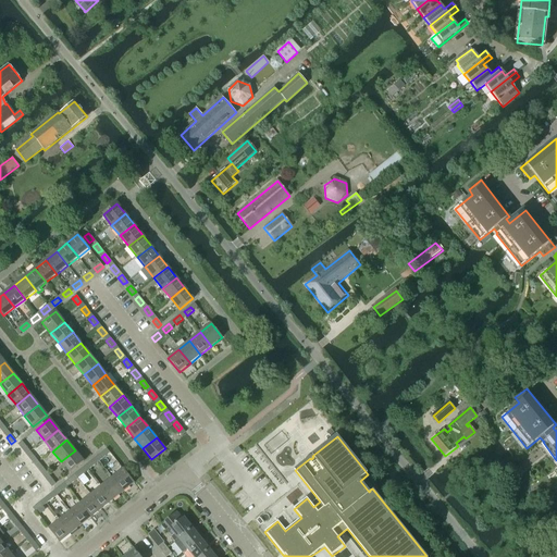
[(25,445),(21,448),(26,455),(31,453),(25,445)]
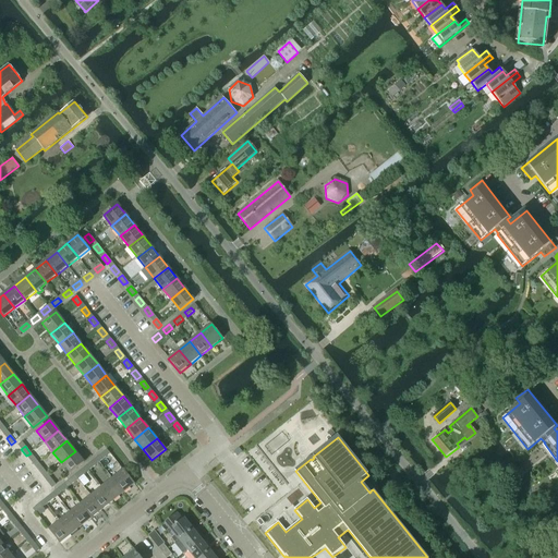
[(75,451),(61,462),(70,474),(84,462),(75,451)]
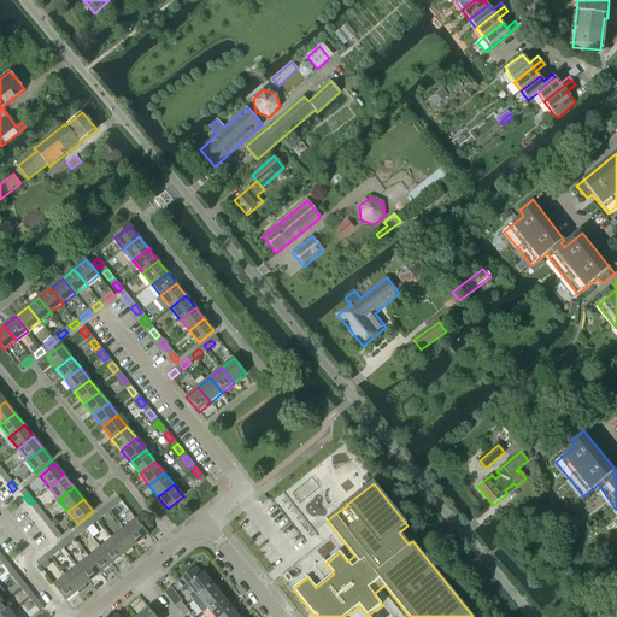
[(113,500),(106,506),(110,511),(117,505),(113,500)]
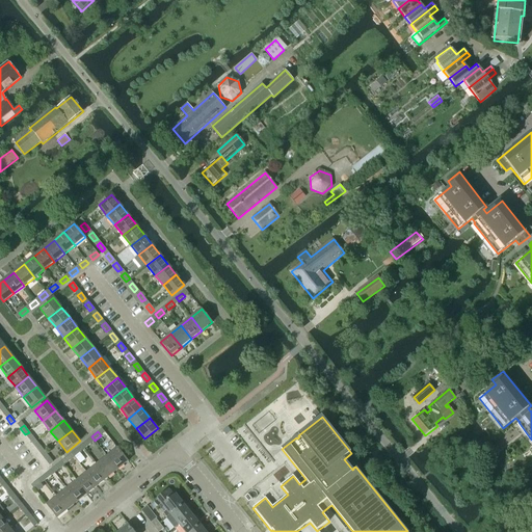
[(32,435),(28,439),(33,445),(37,442),(32,435)]
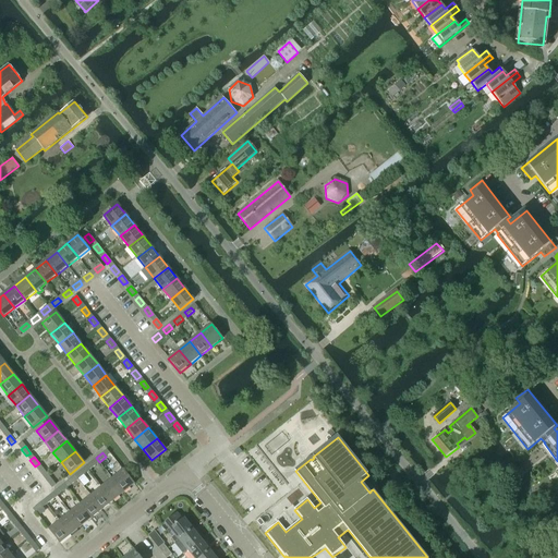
[(93,461),(85,466),(88,471),(95,465),(93,461)]
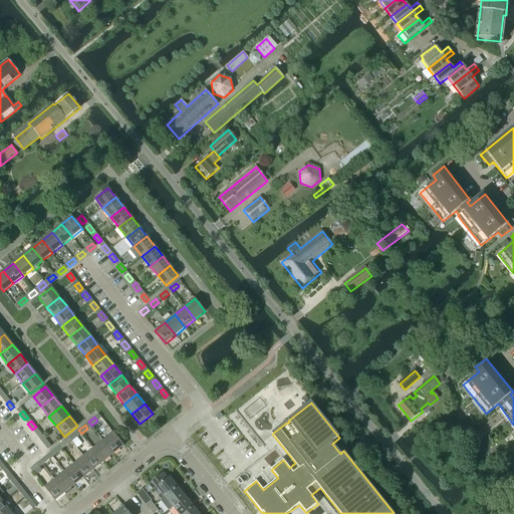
[(36,427),(32,430),(40,440),(43,437),(36,427)]
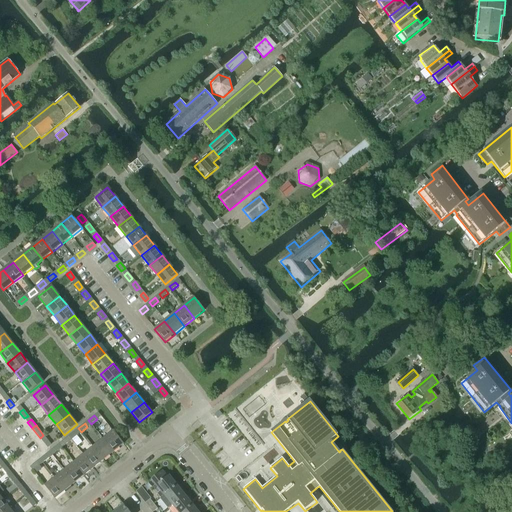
[(75,431),(69,436),(72,439),(78,435),(75,431)]
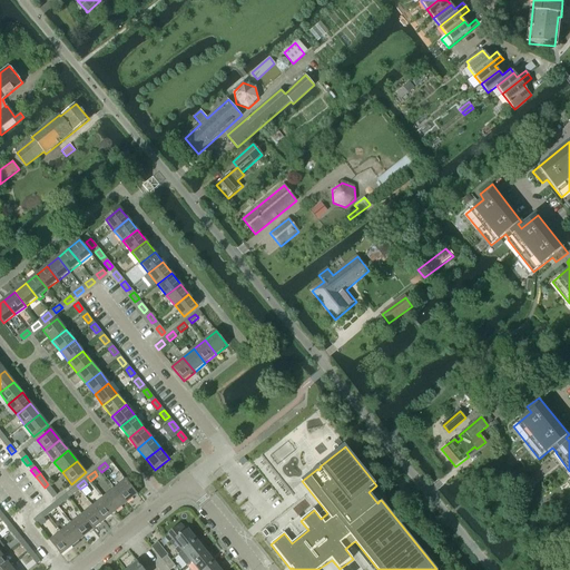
[(126,480),(115,489),(126,503),(137,494),(126,480)]
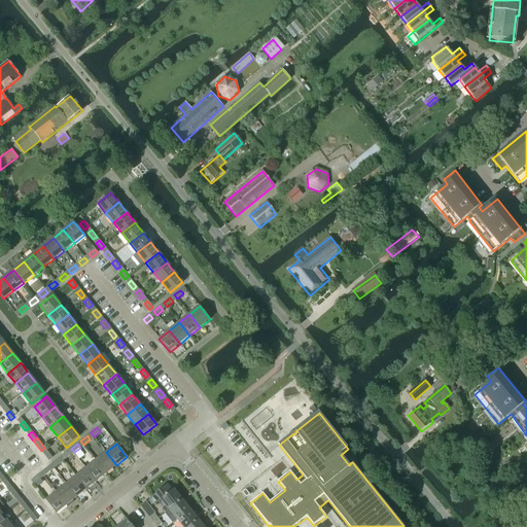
[(67,452),(61,457),(64,460),(70,455),(74,452),(71,449),(67,452)]
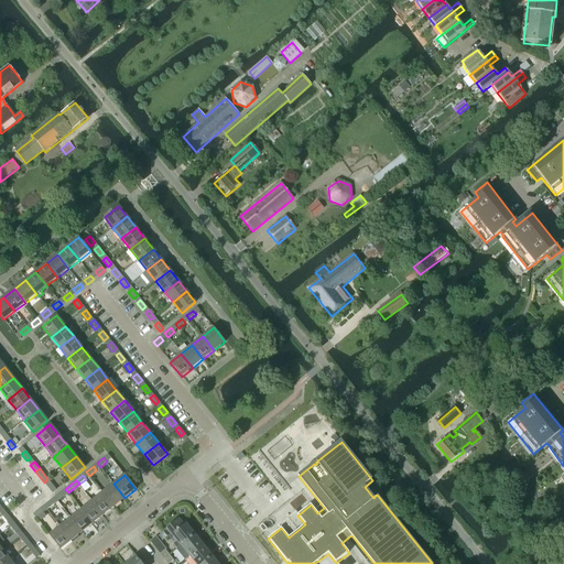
[(51,484),(47,487),(52,494),(56,490),(51,484)]
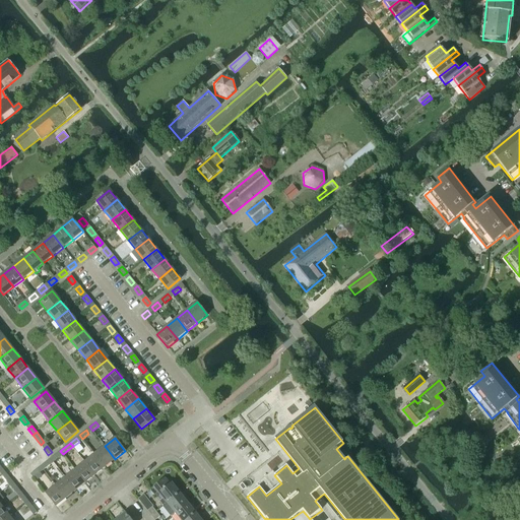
[(105,446),(94,454),(106,467),(115,459),(105,446)]
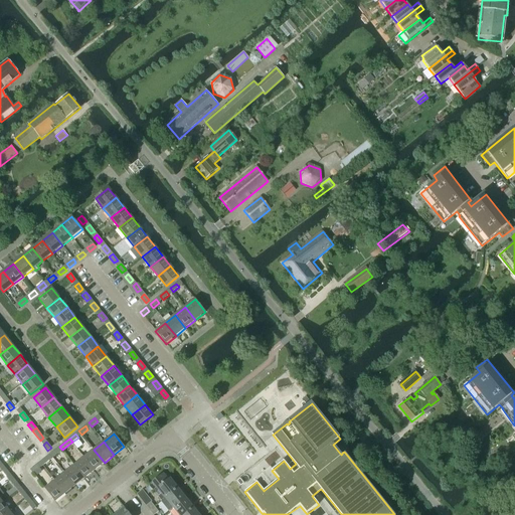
[(56,449),(49,454),(52,458),(58,453),(56,449)]
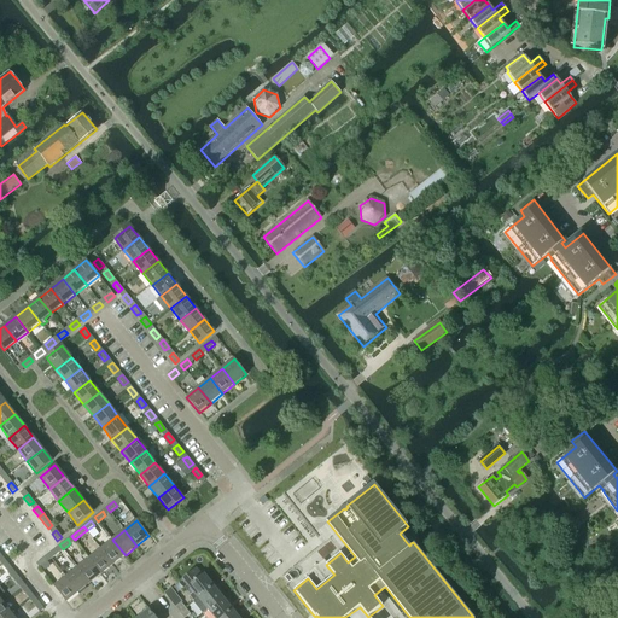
[(112,540),(101,549),(114,564),(126,555),(112,540)]
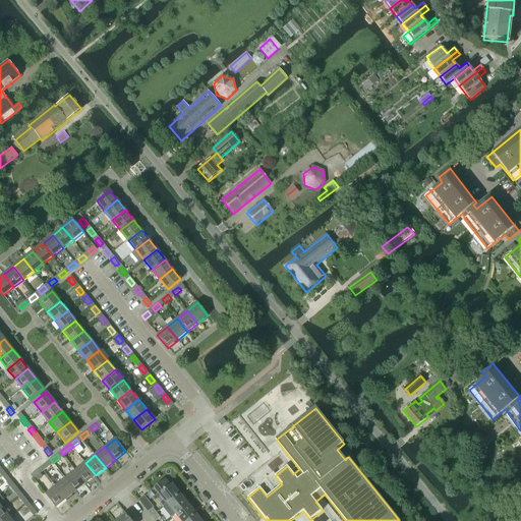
[(50,459),(41,467),(44,471),(53,463),(50,459)]
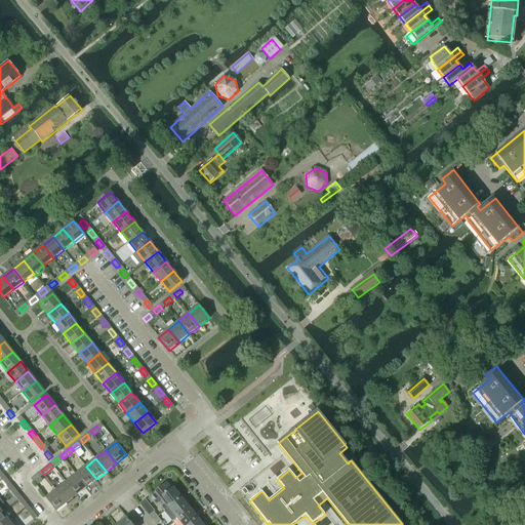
[(86,467),(76,474),(86,487),(96,479),(86,467)]
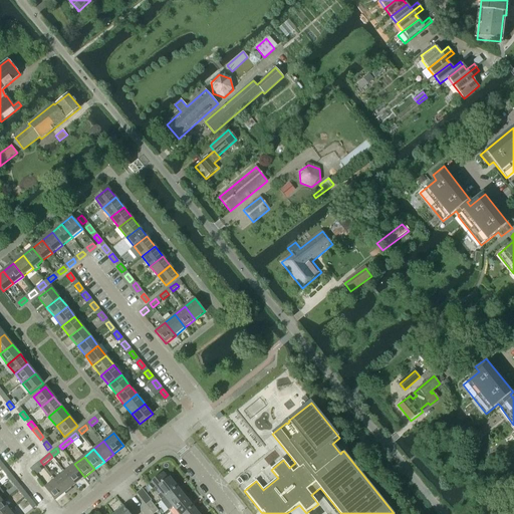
[(36,464),(30,469),(33,473),(39,468),(36,464)]
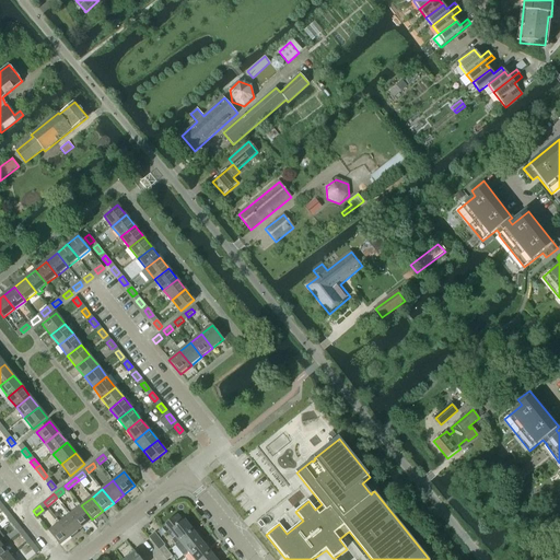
[(81,505),(70,514),(82,528),(92,520),(81,505)]
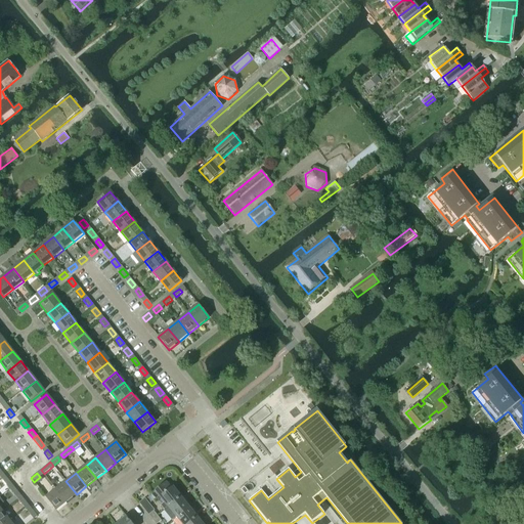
[(5,476),(1,479),(7,485),(10,482),(5,476)]
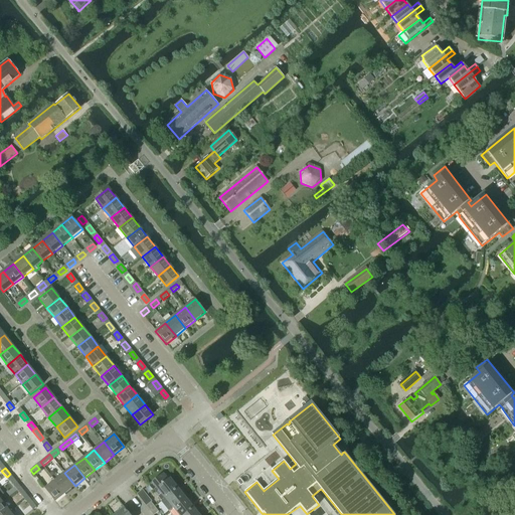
[(64,473),(55,481),(65,494),(75,486),(64,473)]
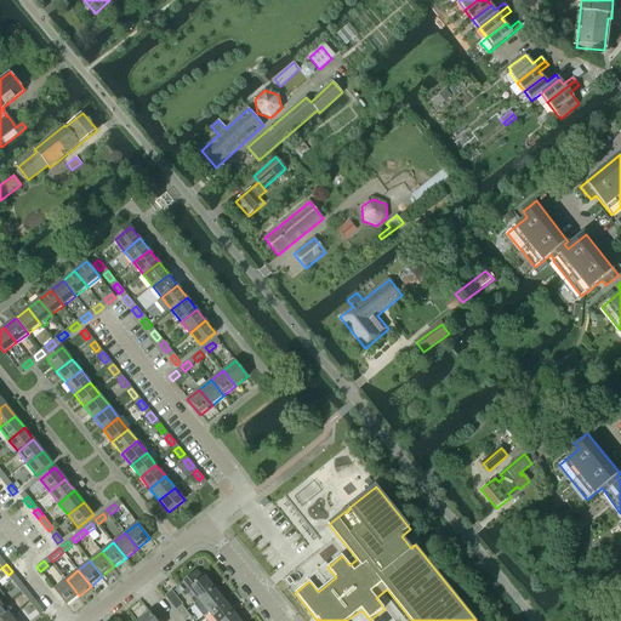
[(197,570),(183,581),(189,588),(194,596),(191,599),(193,602),(195,604),(199,600),(215,588),(205,576),(203,579),(197,570)]
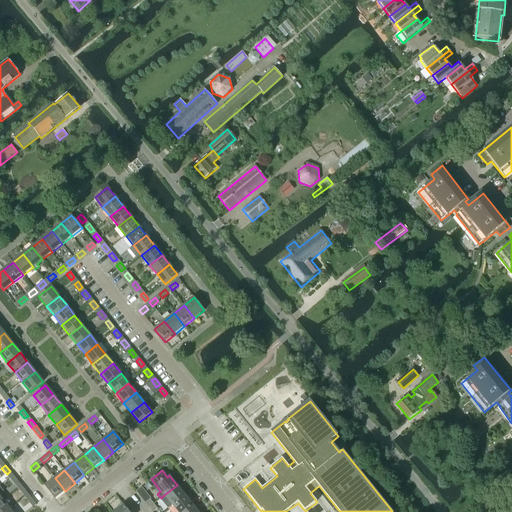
[(13,475),(9,477),(14,484),(18,481),(13,475)]
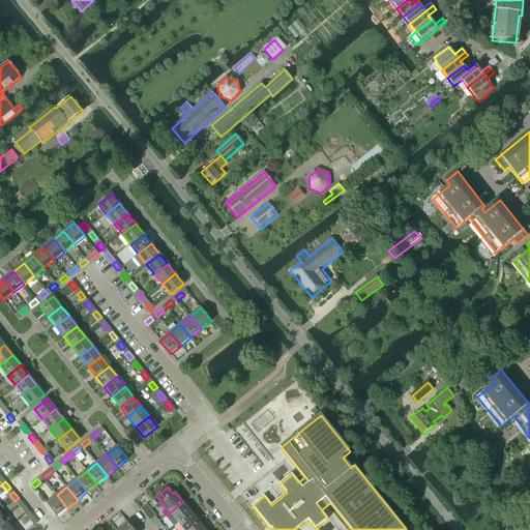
[(67,508),(57,495),(47,503),(57,517),(67,508)]
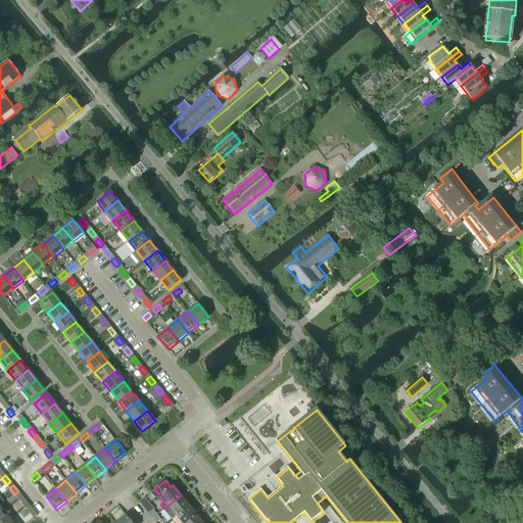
[(20,494),(17,497),(22,505),(27,502),(20,494)]
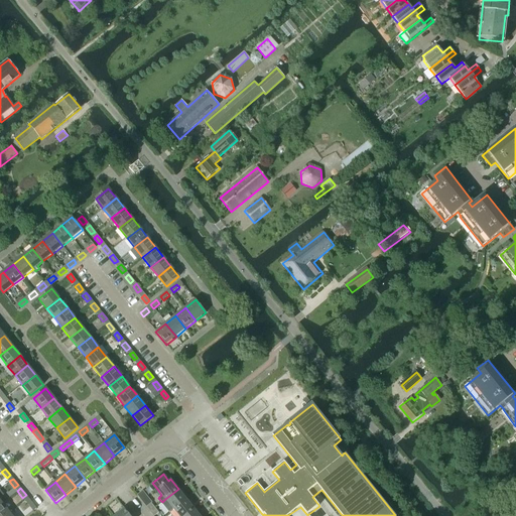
[(165,499),(162,502),(169,512),(173,509),(186,499),(180,492),(182,491),(179,488),(178,489),(165,499)]
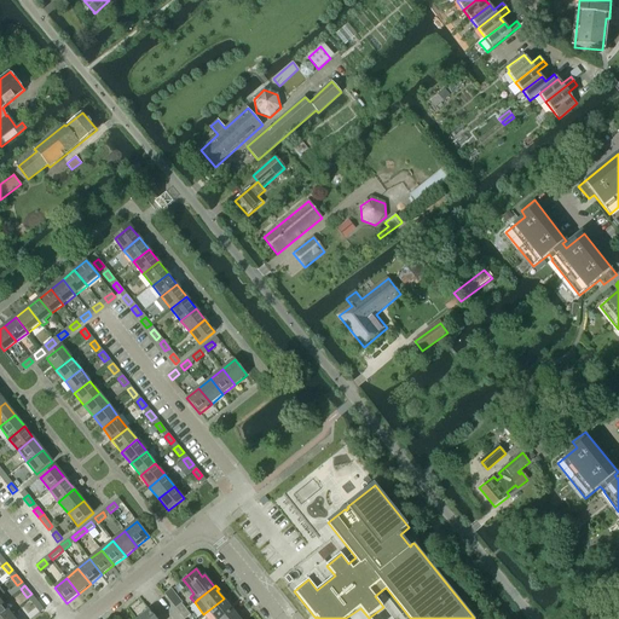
[(175,608),(180,614),(186,609),(181,603),(183,602),(171,589),(165,594),(175,608)]
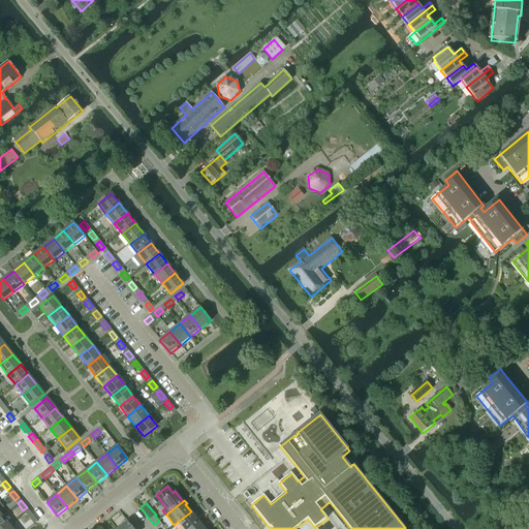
[(29,510),(26,514),(31,520),(34,517),(29,510)]
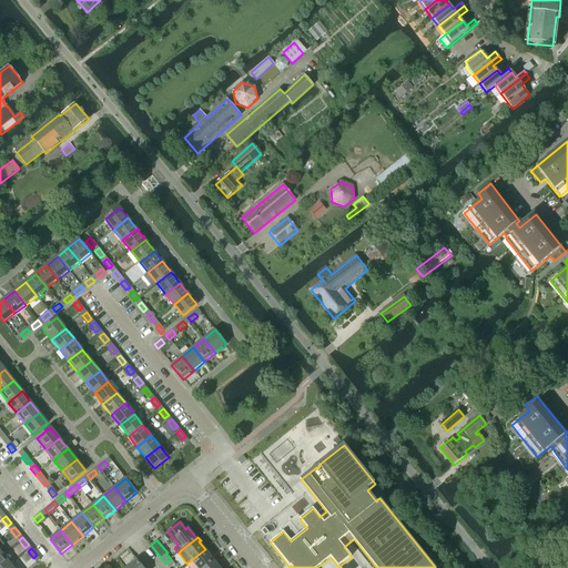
[(205,549),(191,560),(196,567),(203,567),(214,560),(205,549)]
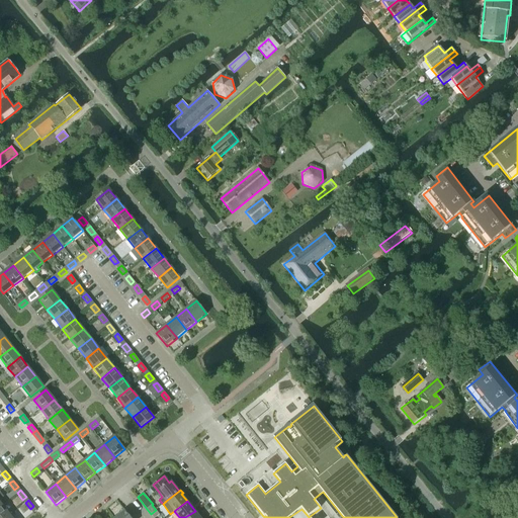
[(0,506),(0,517),(5,517),(10,515),(2,505),(0,506)]
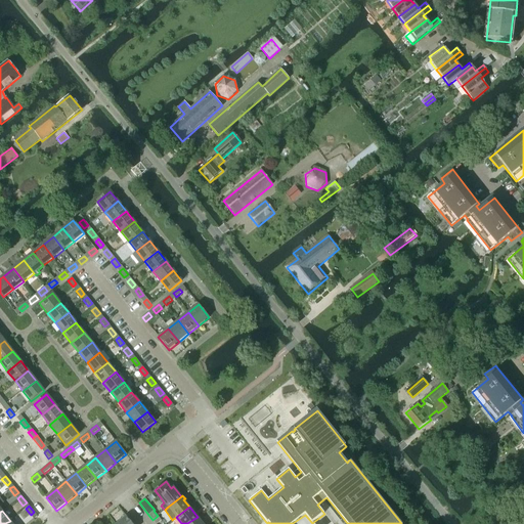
[(123,519),(116,523),(132,523),(125,515),(122,518),(123,519)]
